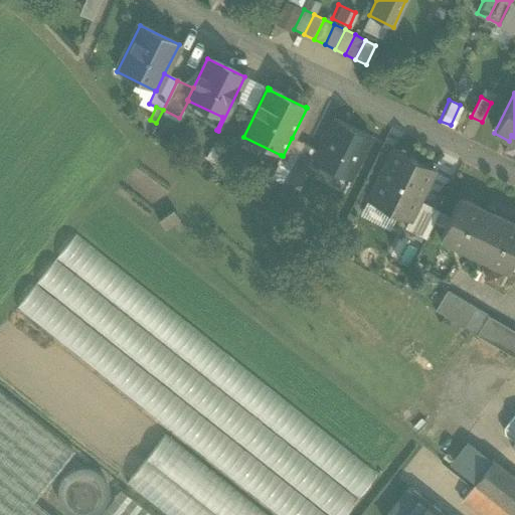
[(371,139),(334,121),(314,162),(350,180),(371,139)]
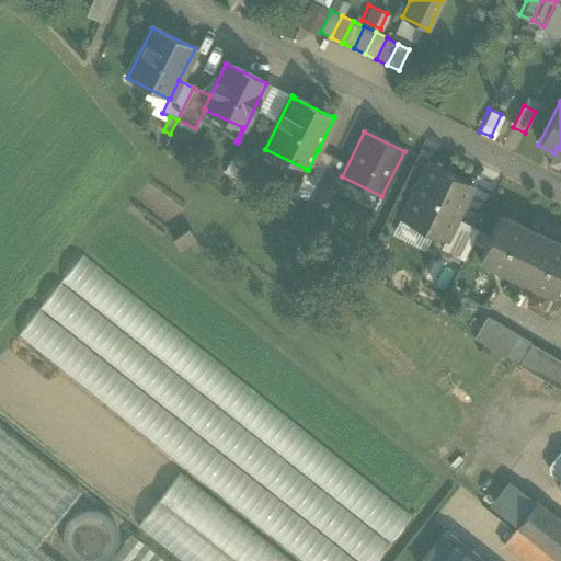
[(330,157),(318,150),(308,170),(306,169),(301,179),(316,185),(330,157)]
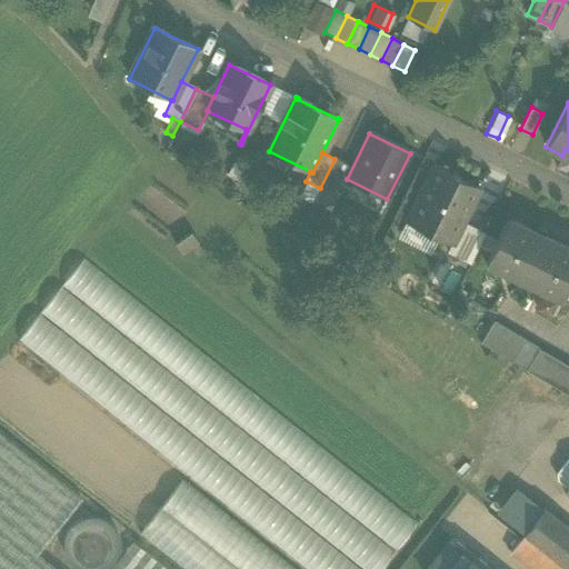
[(335,159),(320,188),(332,193),(347,165),(335,159)]
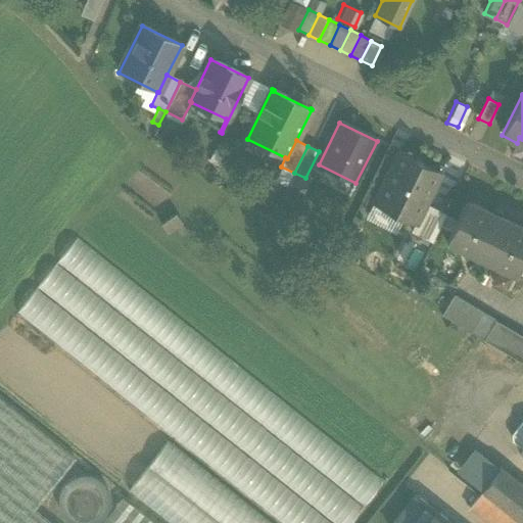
[(439,175),(398,154),(372,204),(415,225),(424,205),(439,175)]
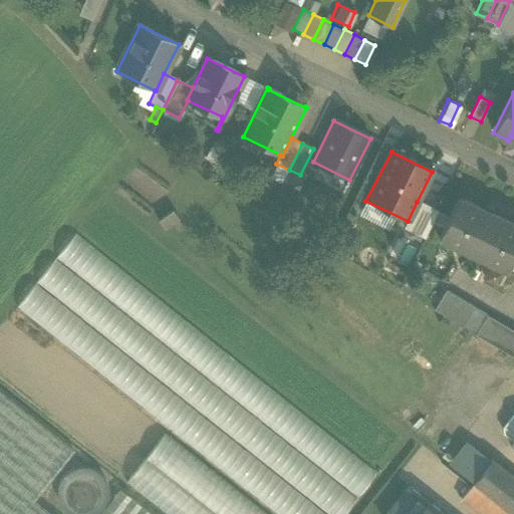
[(513,256),(513,223),(459,197),(439,237),(470,252),(472,248),(493,259),(491,263),(507,271),(513,256)]
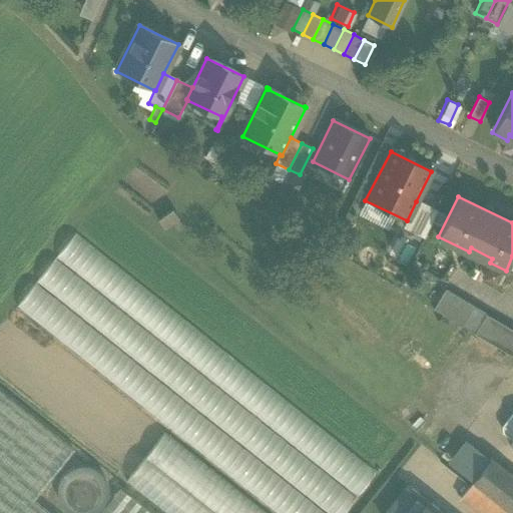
[(163,200),(149,209),(156,219),(170,209),(163,200)]
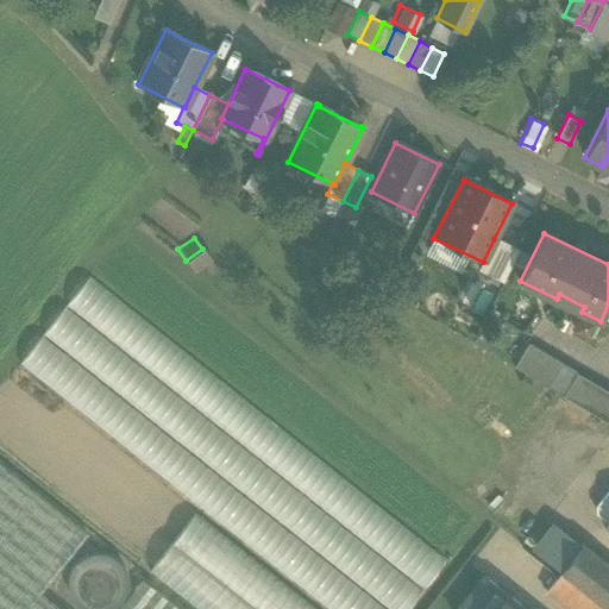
[(518,251),(494,239),(483,262),(478,271),(502,283),(518,251)]
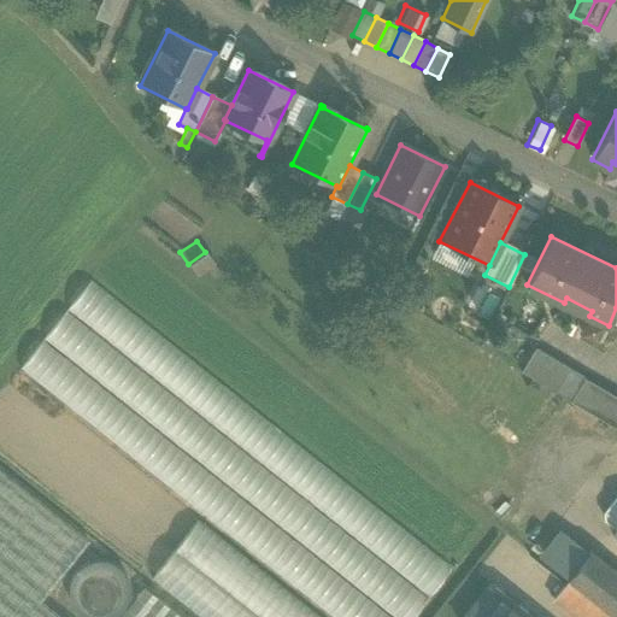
[(412,616),(451,568),(90,281),(19,369),(331,616),(412,616)]
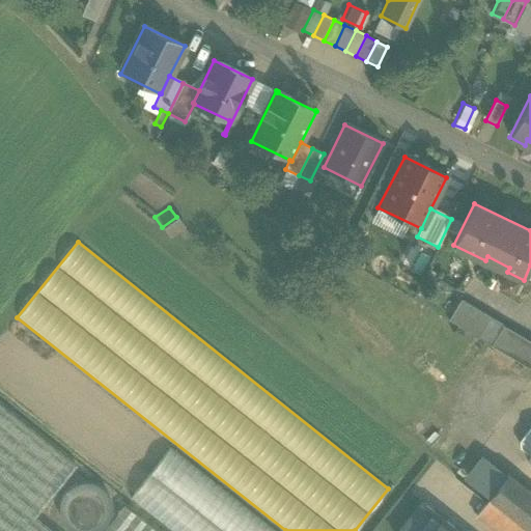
[(503,325),(460,301),(449,322),(491,345),(503,326),(503,325)]
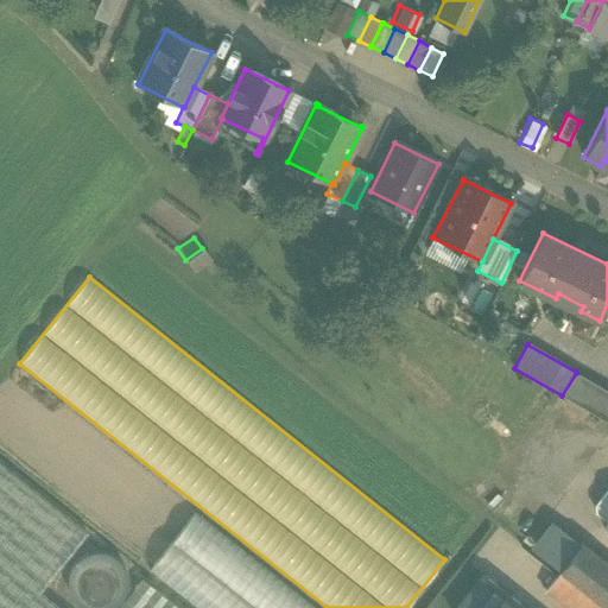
[(493,449),(384,363),(350,406),(458,492),(493,449)]
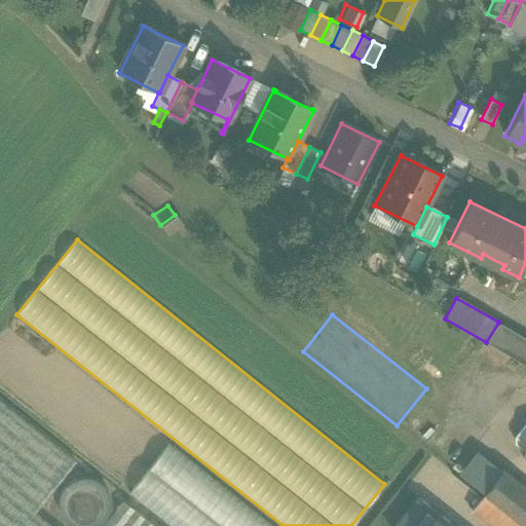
[(525,339),(498,323),(486,342),(525,366),(525,339)]
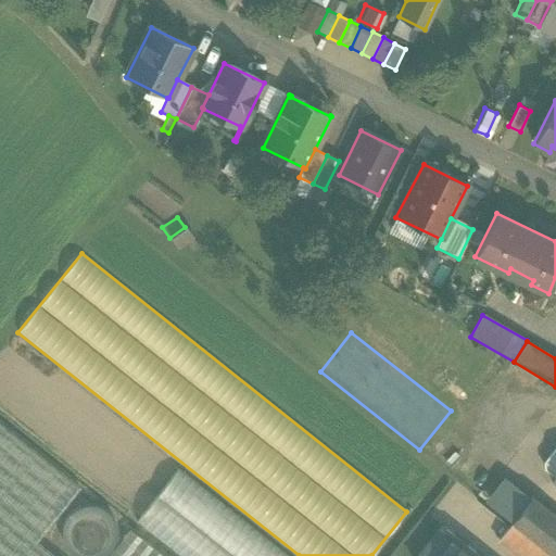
[(78,488),(0,425),(0,555),(52,555),(35,542),(78,488)]
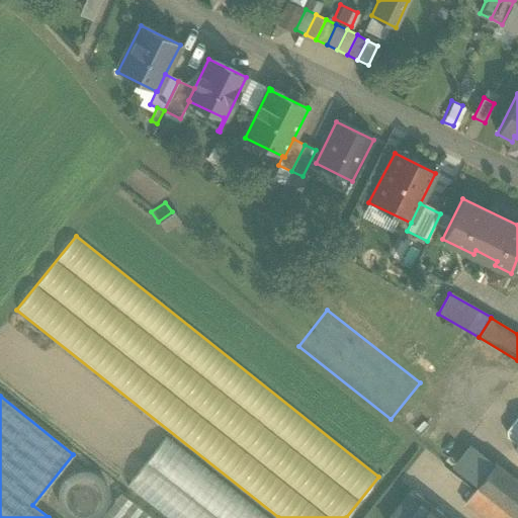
[(517,416),(507,431),(507,436),(515,443),(513,446),(517,450),(517,416)]
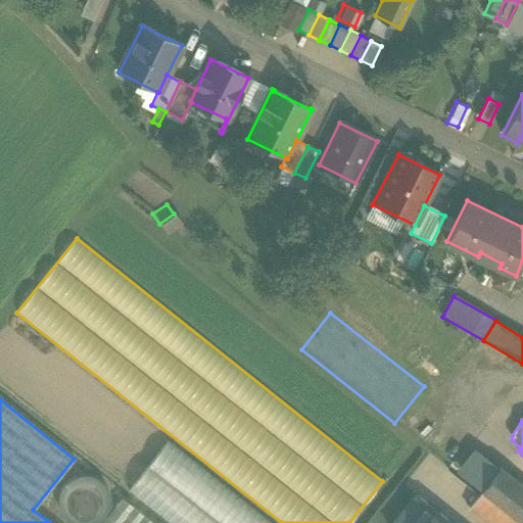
[(269,522),(168,441),(129,490),(169,522),(269,522)]
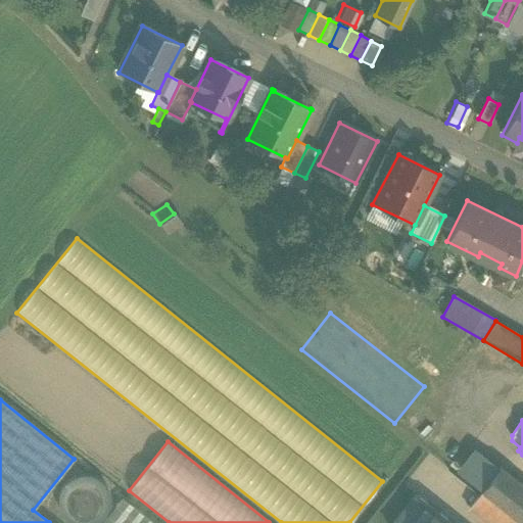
[(522,522),(522,485),(500,467),(481,491),(520,522),(522,522)]
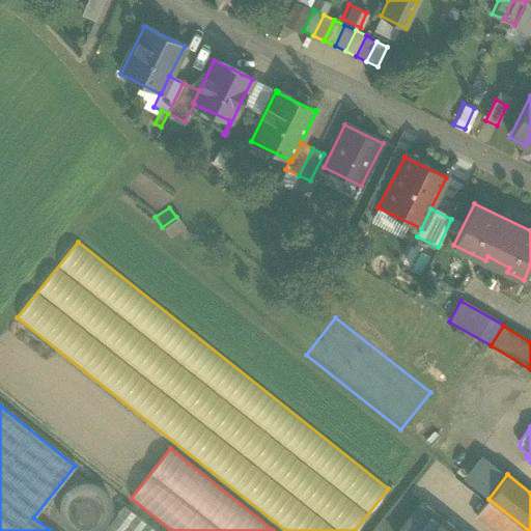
[(528,530),(488,499),(476,515),(495,530),(528,530)]
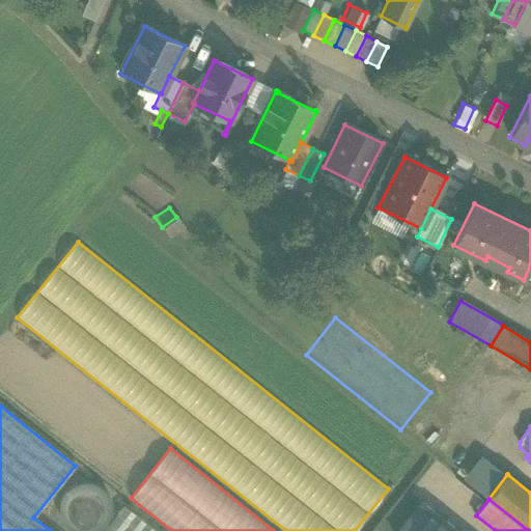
[(430,530),(441,519),(420,503),(397,530),(430,530)]
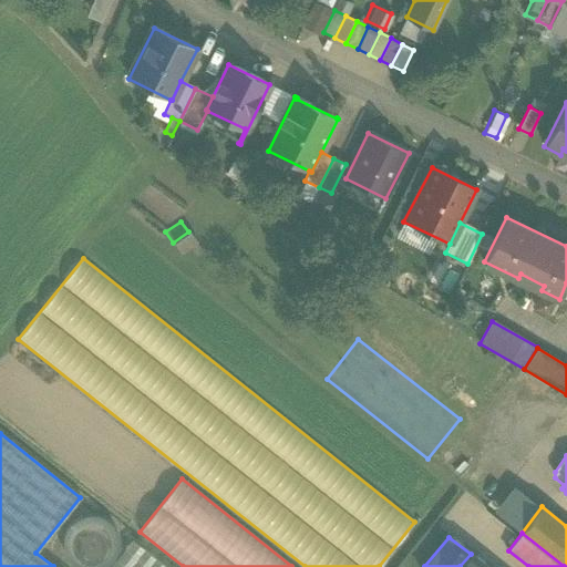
[(111,566),(165,566),(133,540),(111,566)]
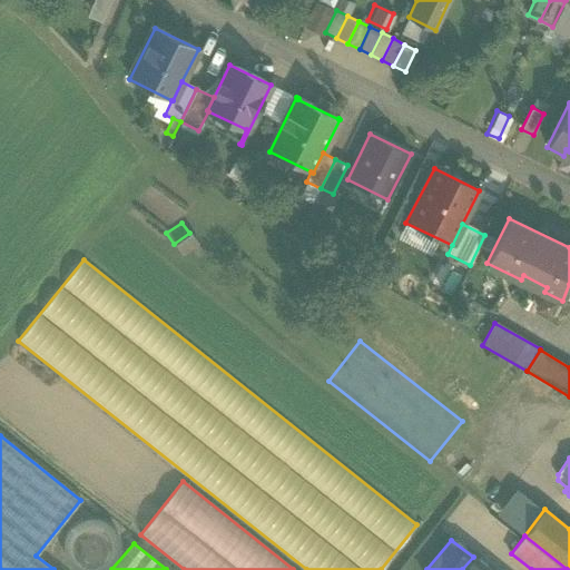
[(489,569),(473,557),(462,569),(489,569)]
